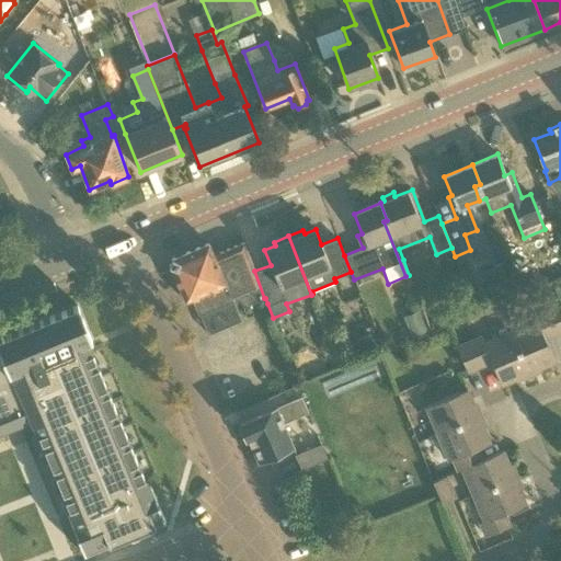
[(254,271),(244,243),(238,245),(214,255),(208,243),(172,260),(170,265),(185,301),(191,299),(198,316),(233,300),(235,302),(240,300),(242,307),(264,298),(254,271)]
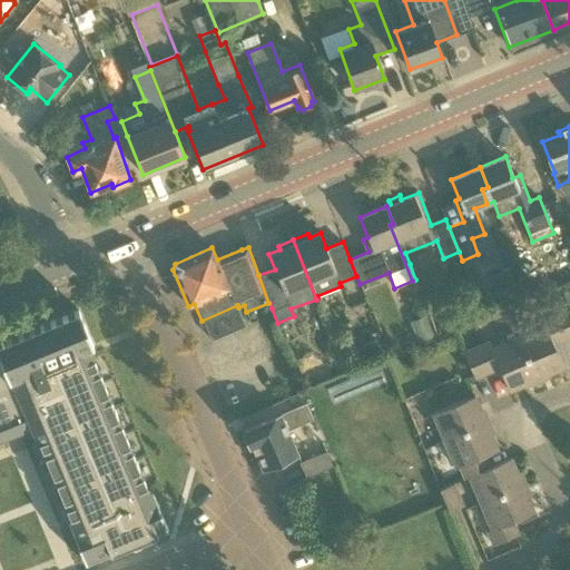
[(106,543),(196,508),(101,290),(0,331),(0,429),(52,409),(106,543)]
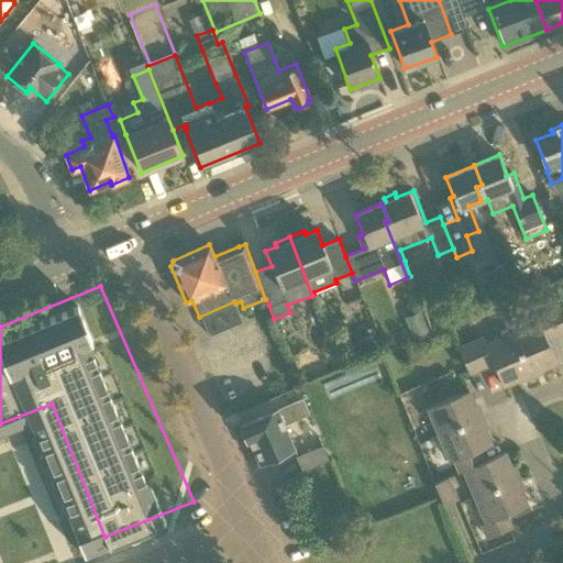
[(550,288),(531,296),(537,310),(555,302),(550,288)]
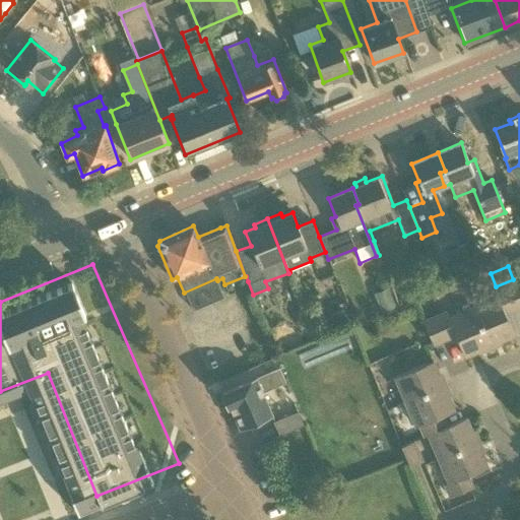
[(516,313),(519,311),(519,293),(517,284),(506,288),(516,313)]
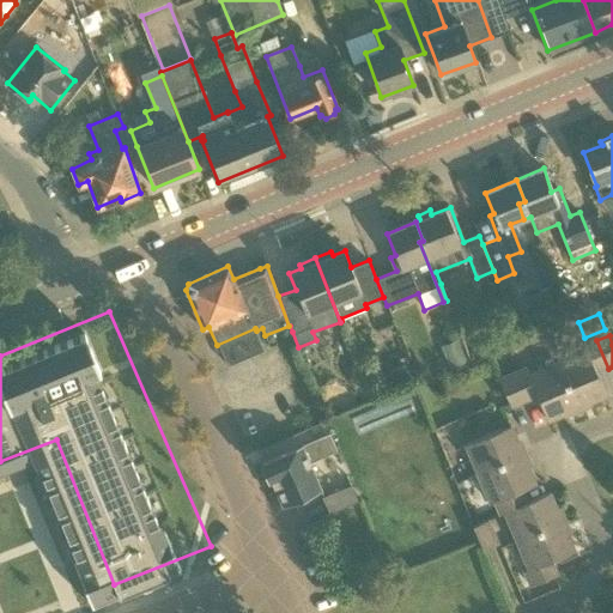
[(467,362),(459,340),(443,347),(451,368),(467,362)]
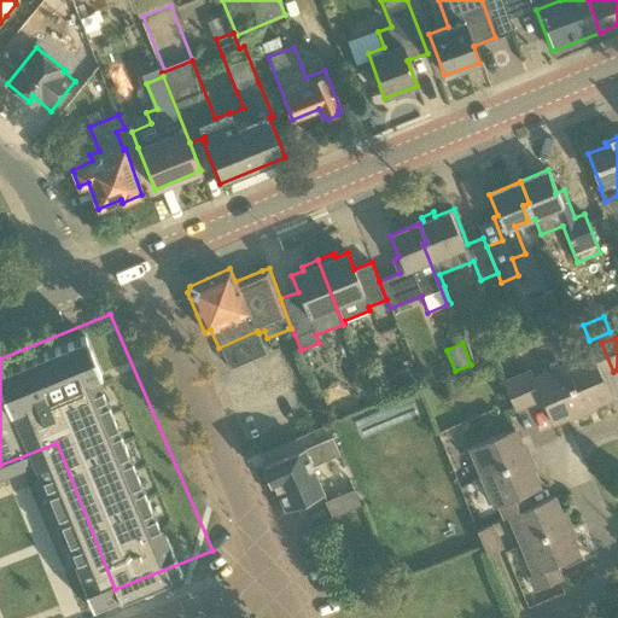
[(601,377),(613,372),(601,343),(588,349),(592,356),(563,368),(583,414),(588,412),(587,409),(611,398),(601,377)]
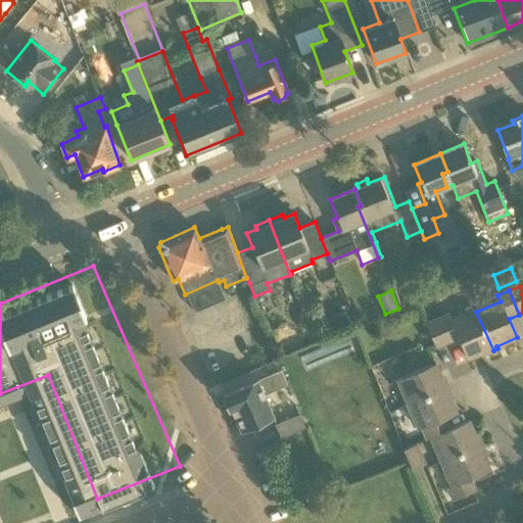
[(346,311),(333,316),(338,329),(350,324),(346,311)]
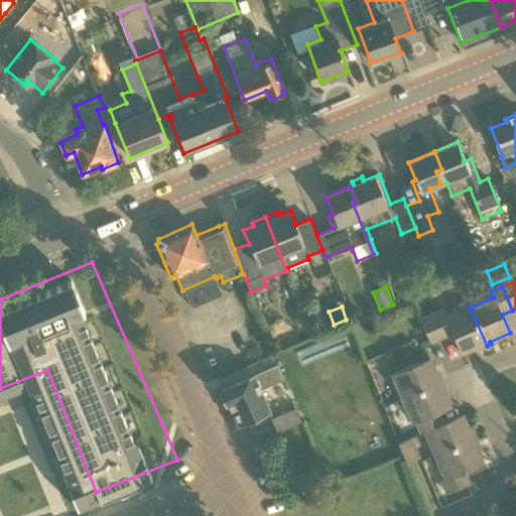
[(482,348),(487,346),(470,307),(448,316),(445,310),(433,315),(443,339),(453,335),(461,354),(481,346),(482,348)]
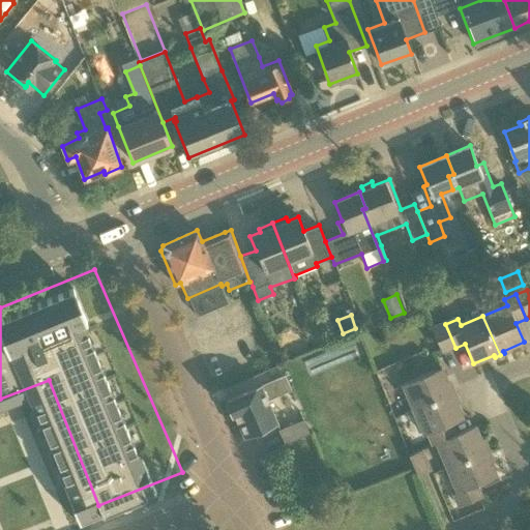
[(445,352),(455,348),(445,324),(436,328),(445,352)]
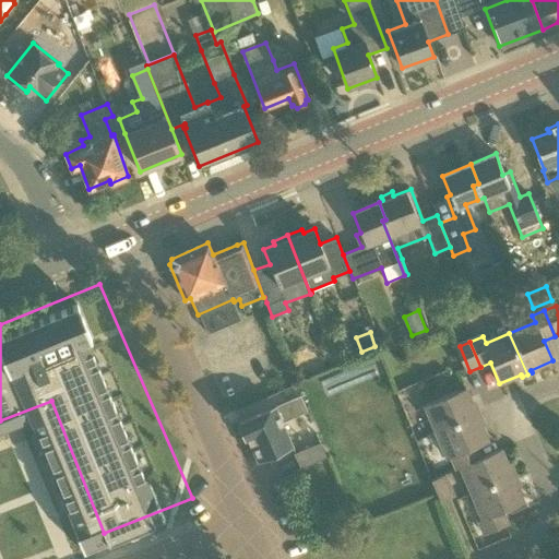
[(295,368),(308,370),(310,360),(297,358),(295,368)]
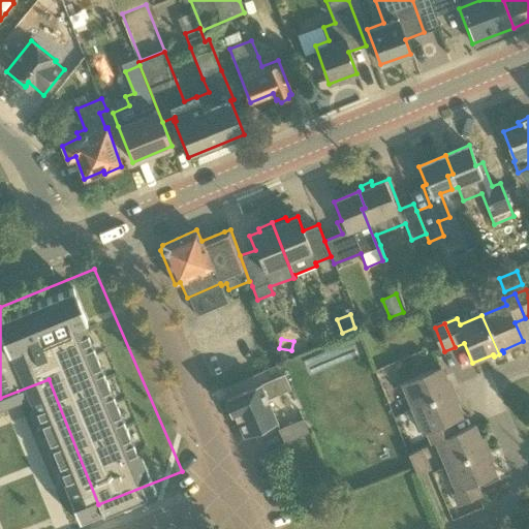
[(308,370),(356,354),(353,343),(304,359),(308,370)]
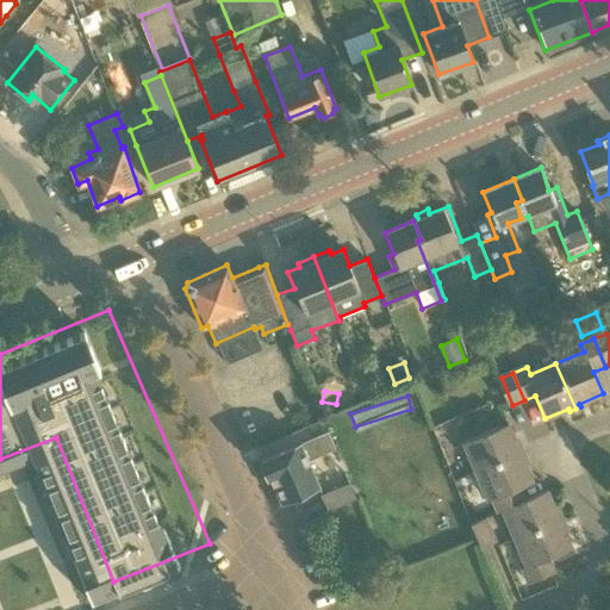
[(472,473),(523,452),(521,446),(518,447),(508,423),(460,444),(472,473)]
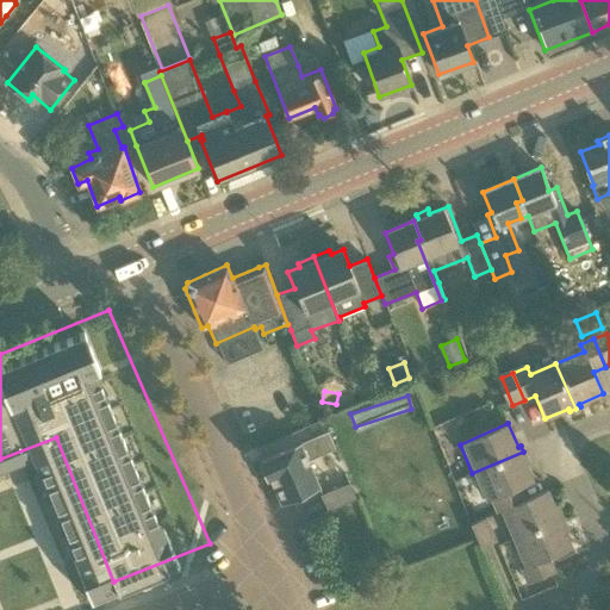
[(281,502),(319,486),(309,461),(335,449),(328,431),(302,442),(260,460),(267,478),(271,477),(281,502)]
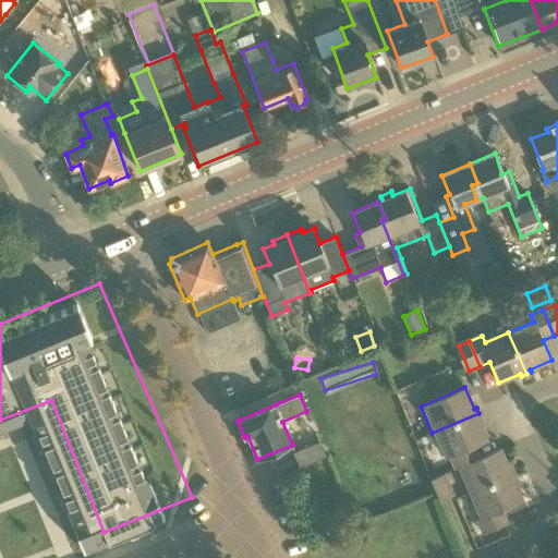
[(443,460),(474,446),(487,440),(478,420),(481,419),(478,413),(432,433),(443,460)]
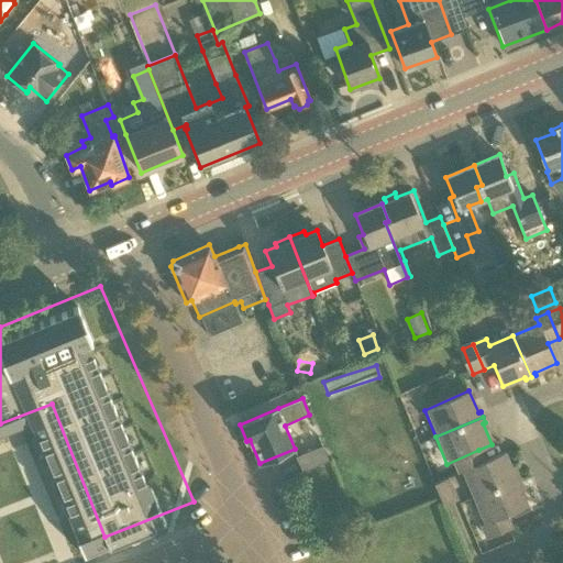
[(302,472),(329,460),(322,446),(296,457),(302,472)]
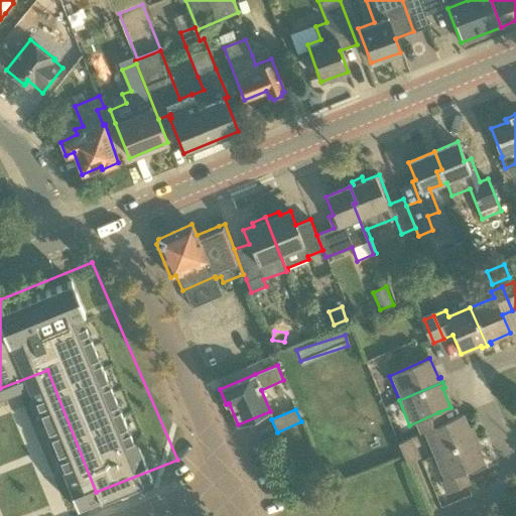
[(471,434),(463,414),(443,423),(438,412),(409,425),(410,428),(415,425),(420,436),(425,433),(434,456),(475,438),(473,433),(471,434)]
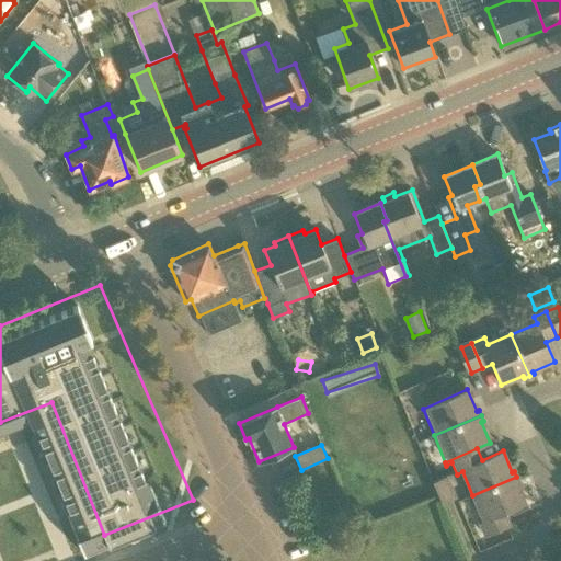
[(433,482),(442,504),(457,497),(448,476),(433,482)]
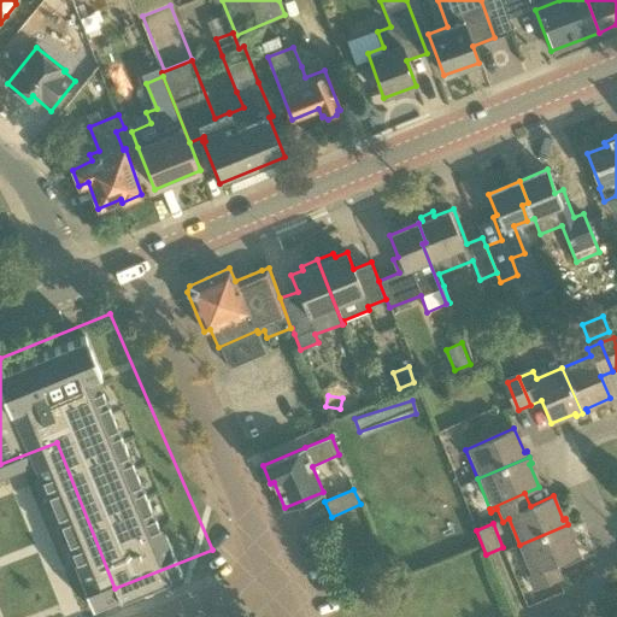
[(529,579),(534,589),(560,579),(556,564),(579,554),(568,532),(571,530),(568,524),(519,545),(534,577),(529,579)]
